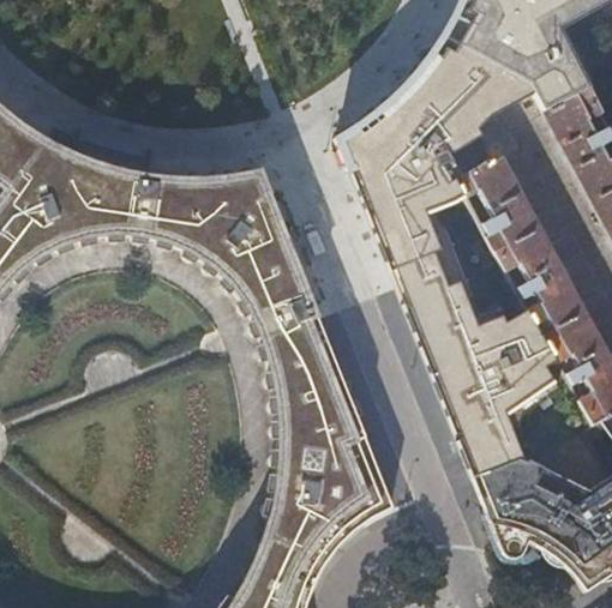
[(532,90),(543,108),(589,85),(561,29),(607,0),(461,0),(451,19),(444,34),(526,78),(532,90)]
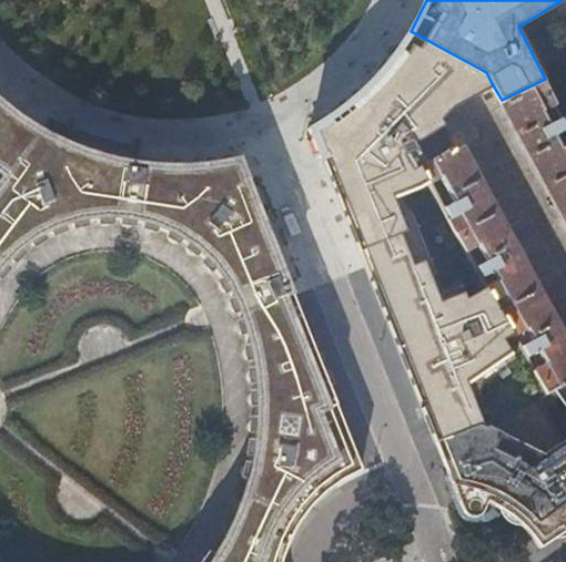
[(470,96),(492,83),(486,72),(411,31),(408,34),(406,37),(391,59),(382,70),(367,85),(356,95),(346,103),(336,111),(313,126),(361,246),(366,244),(407,227),(394,195),(431,180),(422,164),(455,144),(440,116),(451,105),(470,96)]
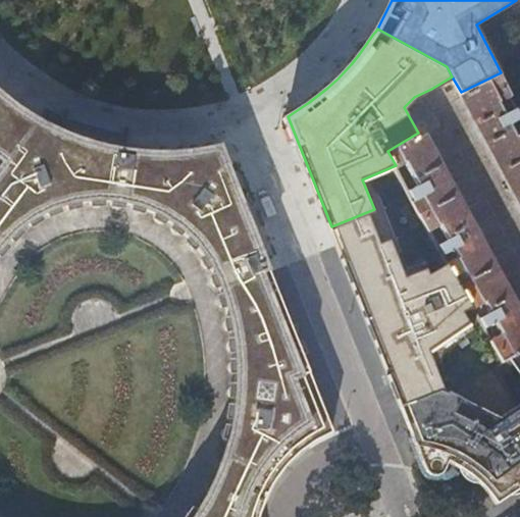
[(519,131),(518,132),(501,99),(512,93),(501,72),(461,92),(476,121),(475,122),(479,131),(480,134),(482,134),(517,200),(515,201),(519,208),(519,131)]
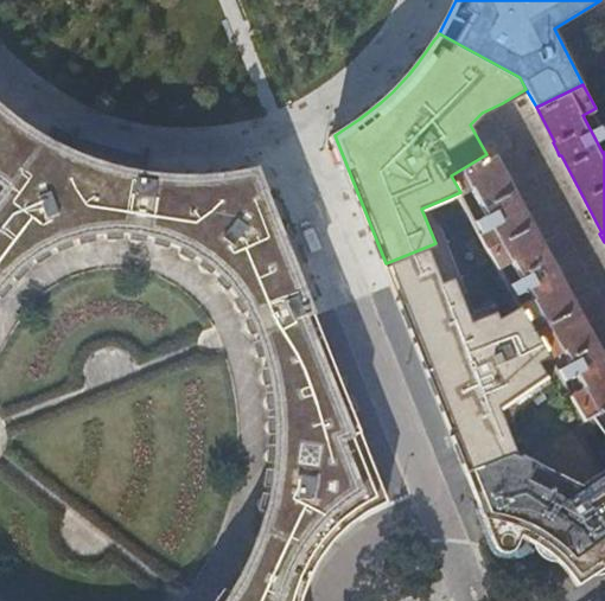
[(0,102),(0,186),(2,187),(45,134),(25,121),(17,115),(11,110),(7,108),(4,104),(0,102)]
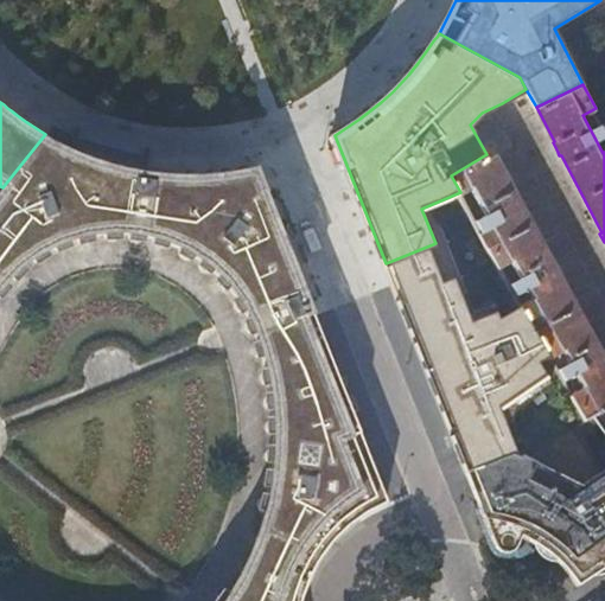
[(0,282),(13,268),(36,250),(64,235),(78,231),(95,228),(115,227),(131,227),(145,229),(160,232),(174,238),(190,245),(205,256),(217,266),(228,276),(237,288),(252,312),(261,334),(267,351),(272,371),(276,402),(278,417),(276,455),(273,488),(271,500),(268,507),(262,528),(253,549),(250,556),(236,583),(228,598),(224,600),(301,600),(304,590),(307,580),(311,574),(320,555),(338,532),(361,513),(375,504),(389,498),(357,416),(326,340),(318,321),(314,311),(301,279),(286,240),(256,165),(239,168),(208,173),(180,173),(148,171),(116,164),(96,158),(64,145),(45,134),(2,187),(0,190),(0,282)]
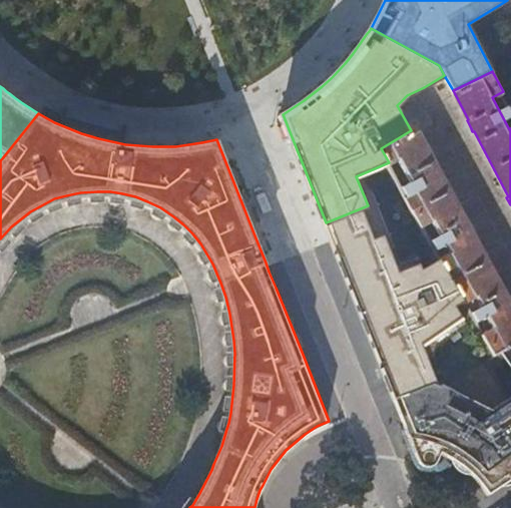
[(466,300),(477,294),(494,326),(484,332),(496,352),(502,348),(510,343),(510,296),(507,289),(505,290),(473,228),(475,227),(469,216),(467,217),(433,152),(434,151),(428,140),(426,141),(420,128),(413,133),(411,130),(381,148),(389,162),(399,156),(417,189),(407,194),(423,223),(434,217),(451,249),(441,255),(466,300)]
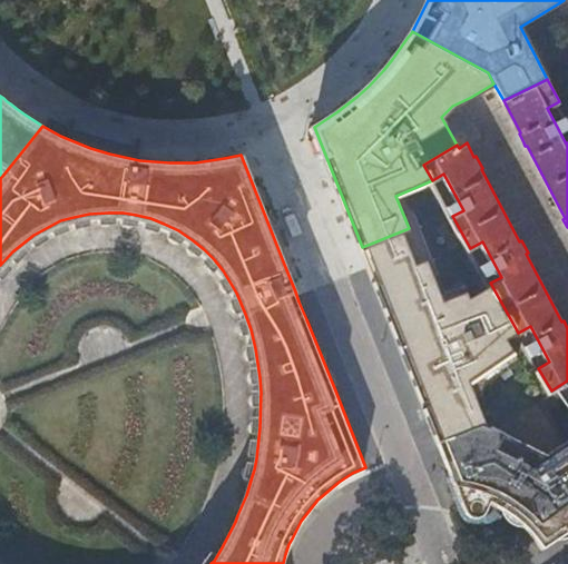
[(518,333),(490,283),(469,295),(463,282),(439,290),(426,257),(380,276),(374,277),(431,419),(438,438),(441,437),(482,421),(475,402),(482,384),(521,360),(508,338),(518,333)]
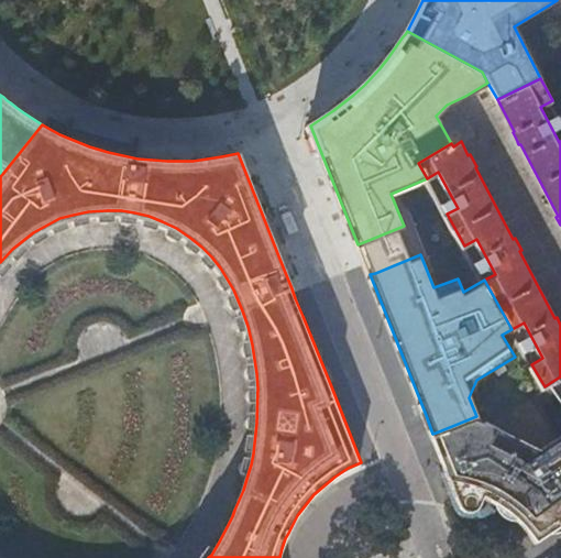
[(534,532),(538,538),(560,522),(560,376),(551,382),(560,400),(560,430),(535,448),(476,416),(436,433),(436,440),(440,451),(449,459),(443,461),(448,471),(461,503),(466,505),(472,503),(476,501),(480,492),(487,495),(493,499),(507,509),(520,518),(534,532)]
